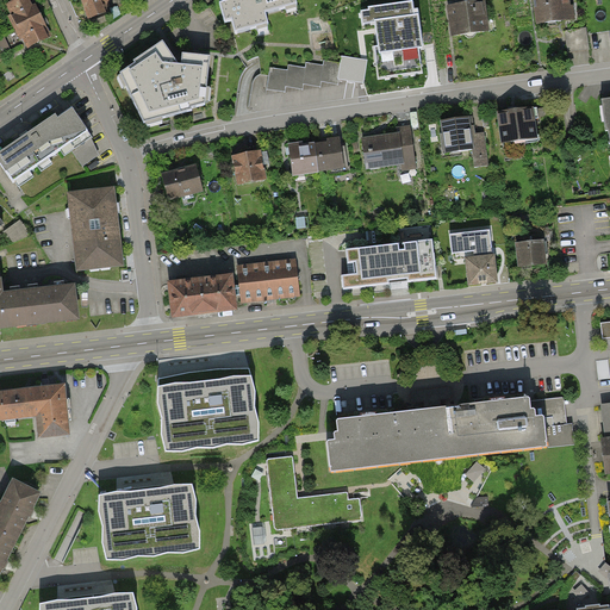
[(14,29),(38,16),(29,0),(17,0),(7,5),(13,17),(8,19),(14,29)]
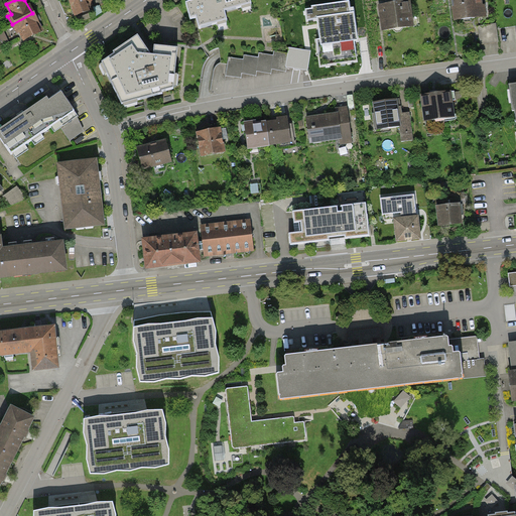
[(68,0),(75,17),(93,11),(91,3),(98,0),(68,0)]
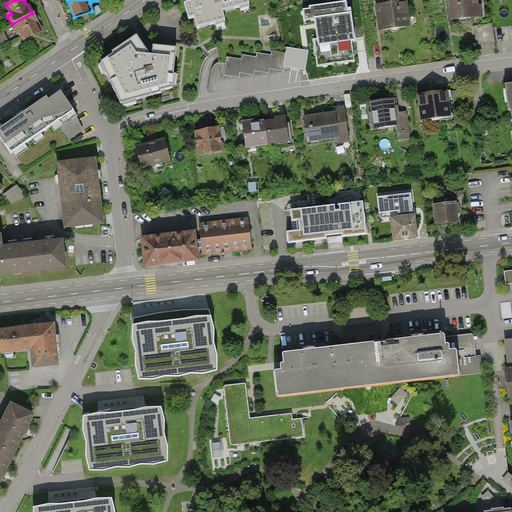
[(224,22),(221,13),(249,5),(247,0),(202,0),(183,6),(188,20),(193,19),(196,30),(224,22)]
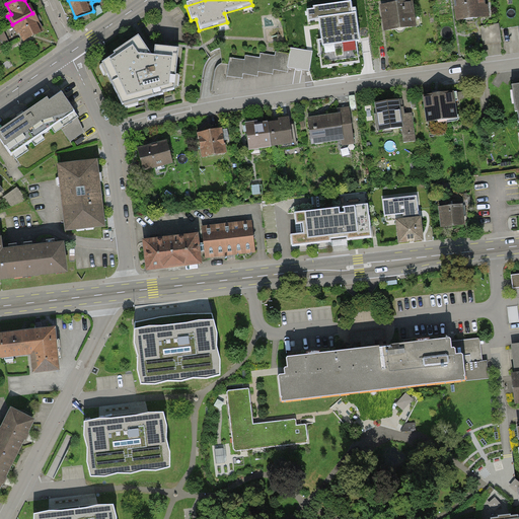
[(484,0),(453,0),(456,22),(487,18),(484,0)]
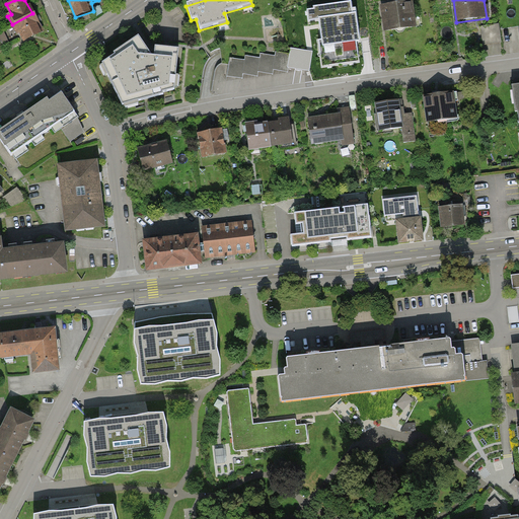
[(352,3),(314,8),(321,61),(338,59),(339,65),(343,65),(343,59),(359,56),(356,38),(360,38),(356,9),(353,10),(352,3)]
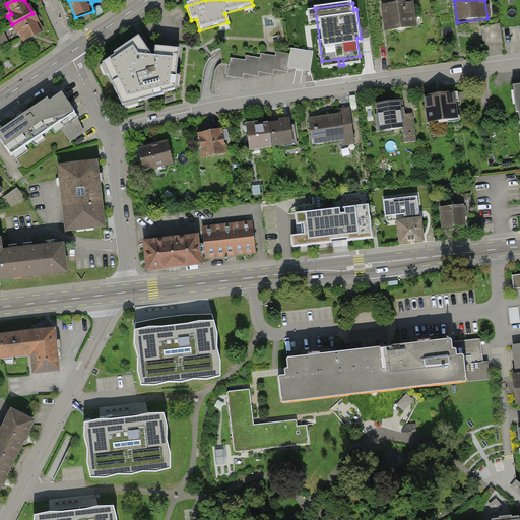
[(412,3),(380,7),(384,34),(416,28),(412,3)]
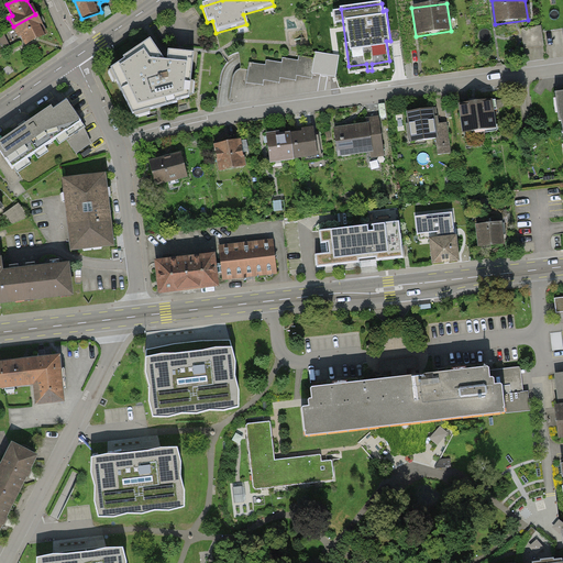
[(45,34),(35,14),(13,26),(19,36),(23,34),(28,44),(45,34)]
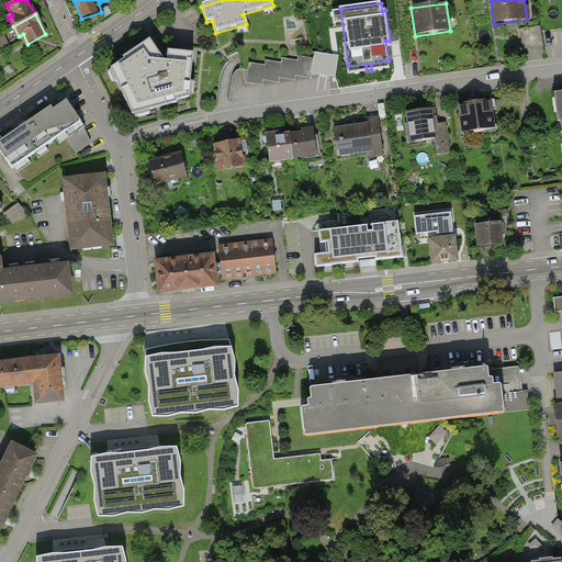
[(540,26),(523,29),(525,48),(543,46),(540,26)]
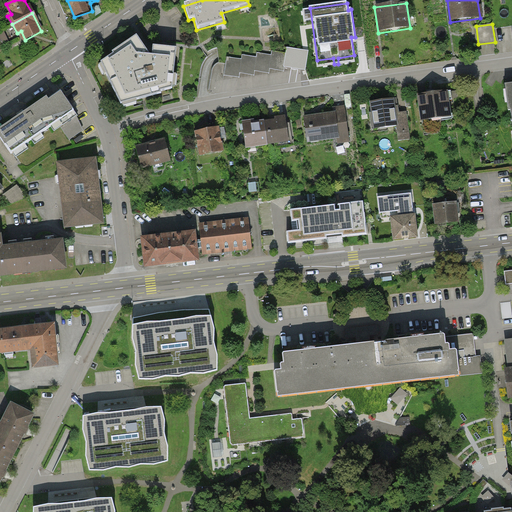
[(0,32),(0,43),(10,38),(6,29),(0,32)]
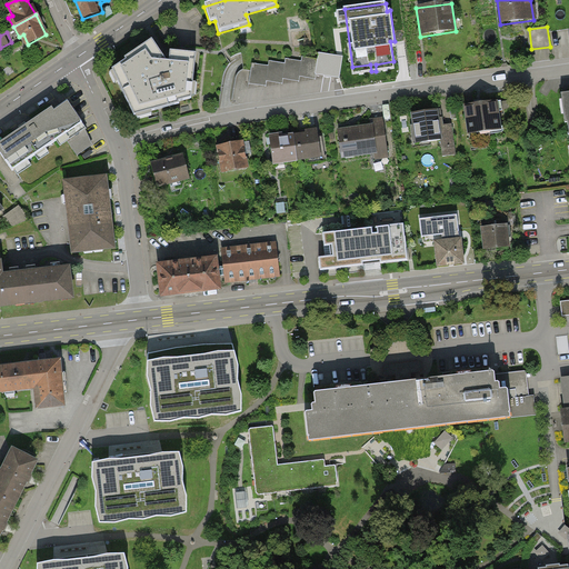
[(152,41),(109,70),(133,119),(190,100),(196,56),(167,52),(166,62),(152,41)]
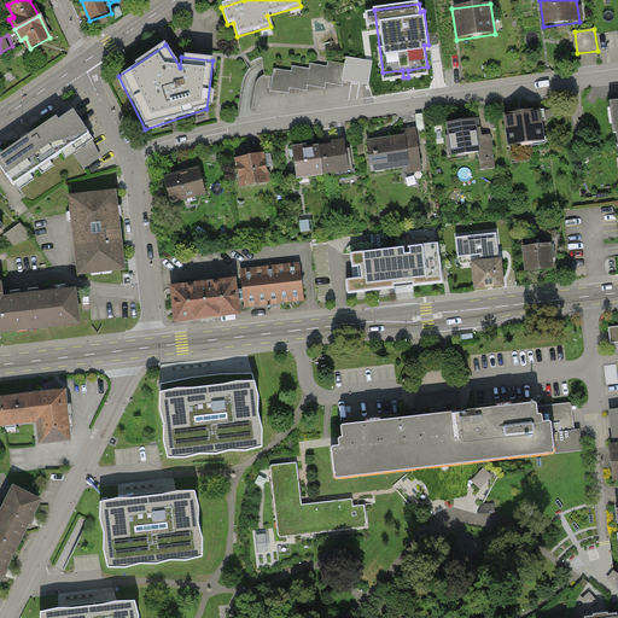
[(274,68),(270,91),(290,94),(291,88),(308,91),(309,86),(326,88),(326,83),(343,86),(344,81),(371,85),(374,60),(348,57),(347,63),(328,60),(327,65),(313,63),(312,68),(293,65),(292,70),(274,68)]
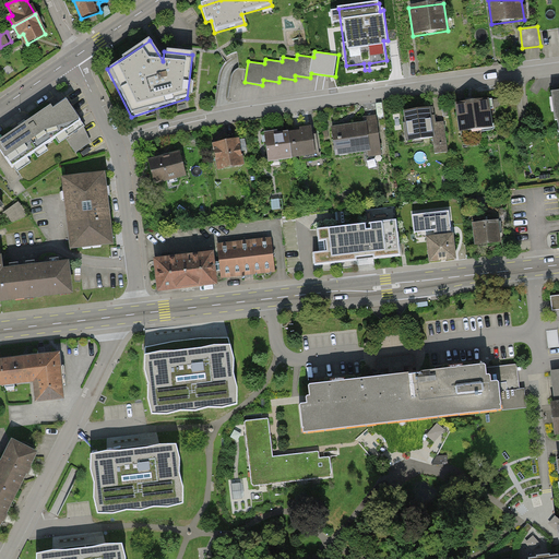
[(23,126),(0,141),(0,155),(13,175),(67,138),(83,127),(63,98),(23,126)]
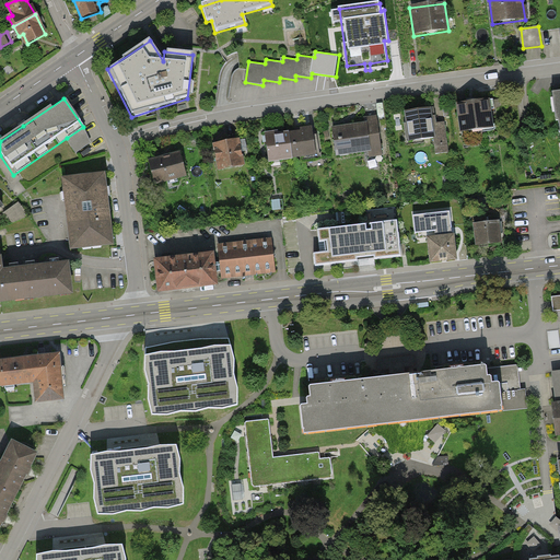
[(490,100),(456,104),(461,132),(493,128),(490,100)]
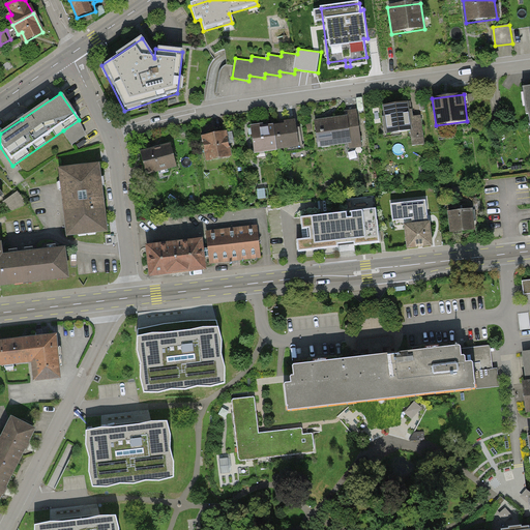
[(408,101),(383,106),(387,135),(410,131),(412,146),(425,144),(421,115),(410,117),(408,101)]
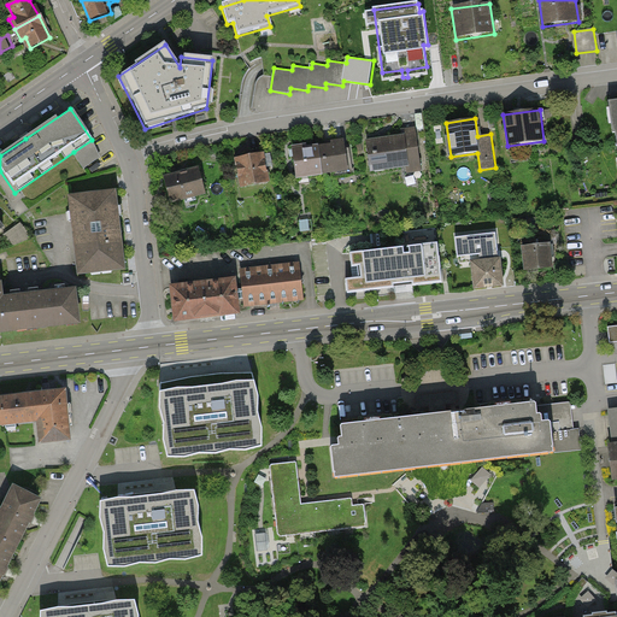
[(403,137),(365,144),(370,174),(407,169),(409,177),(422,175),(416,129),(401,131),(403,137)]
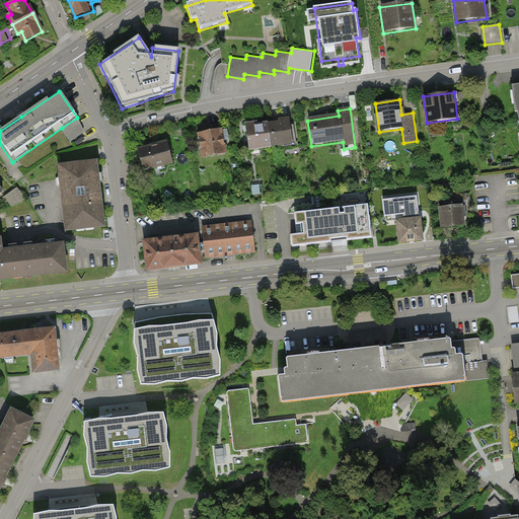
[(77,118),(62,128),(70,141),(84,132),(77,118)]
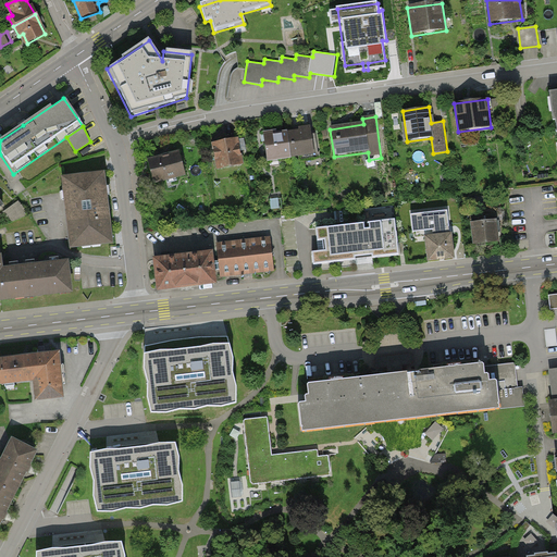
[(308,128),(286,132),(289,160),(312,158),(308,128)]
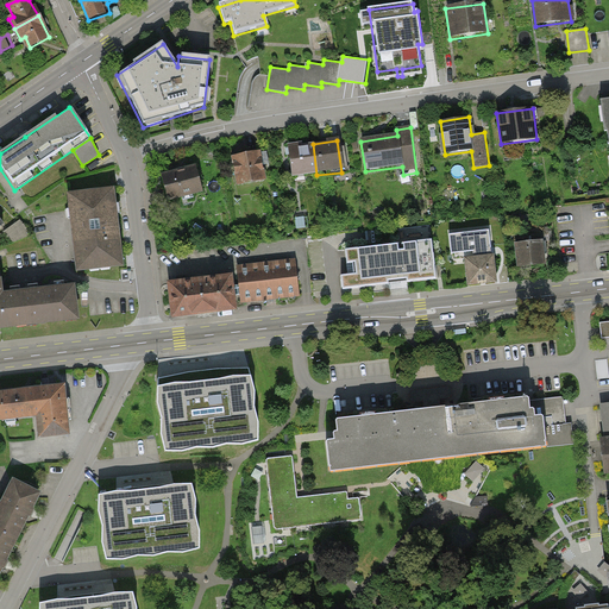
[(313,144),(288,146),(293,179),(316,175),(313,144)]
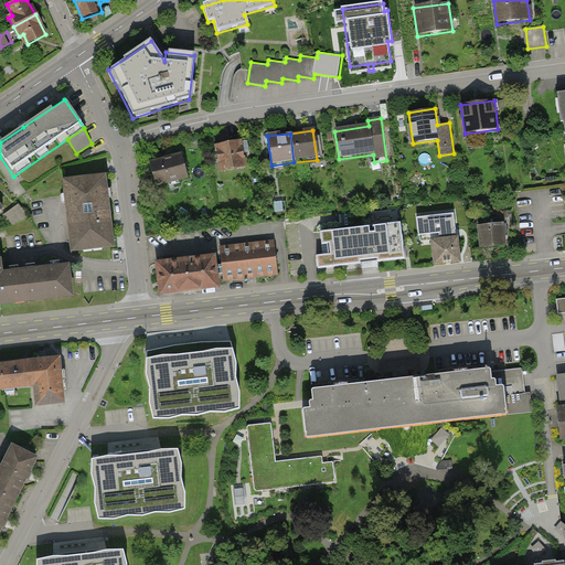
[(241,141),(214,148),(221,174),(247,169),(241,141)]
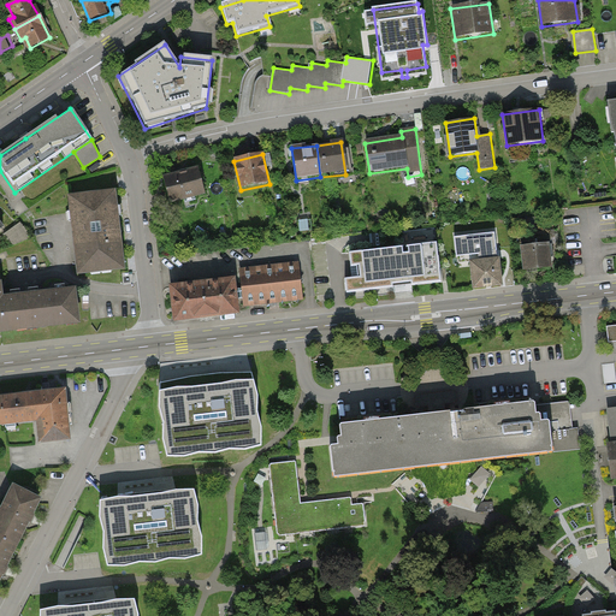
[(196,169),(163,178),(171,206),(203,196),(196,169)]
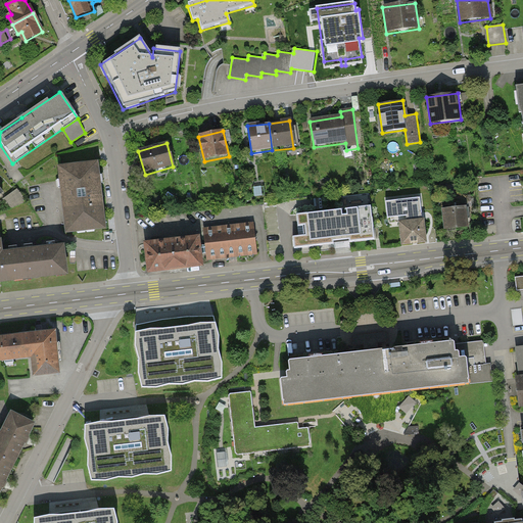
[(104,231),(96,163),(57,169),(65,236),(104,231)]
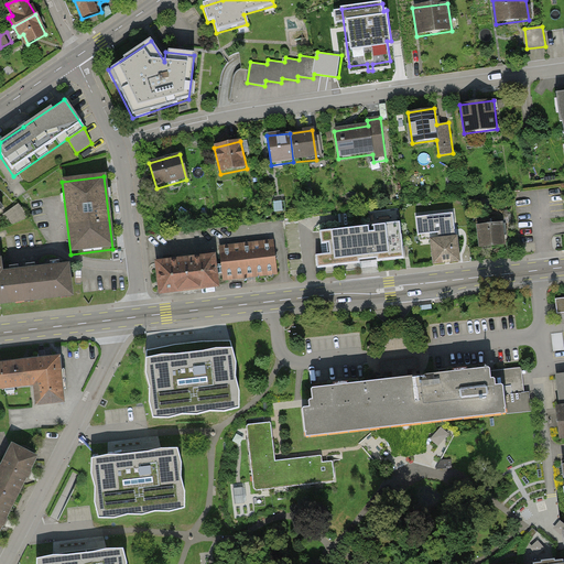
[(11,221),(29,213),(23,201),(6,209),(11,221)]
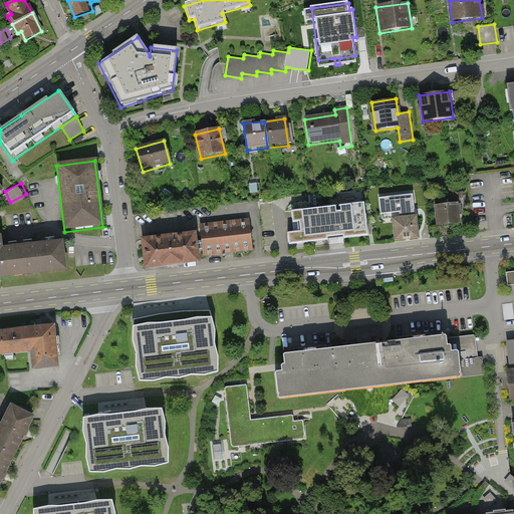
[(392,219),(416,216),(414,194),(379,198),(381,215),(382,214),(383,220),(392,219)]
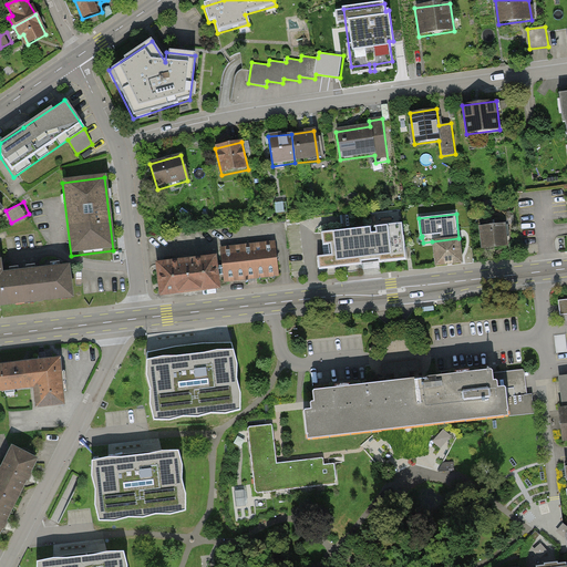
[(318,257),(319,269),(372,264),(406,259),(402,224),(322,233),(323,246),(329,245),(330,256),(318,257)]
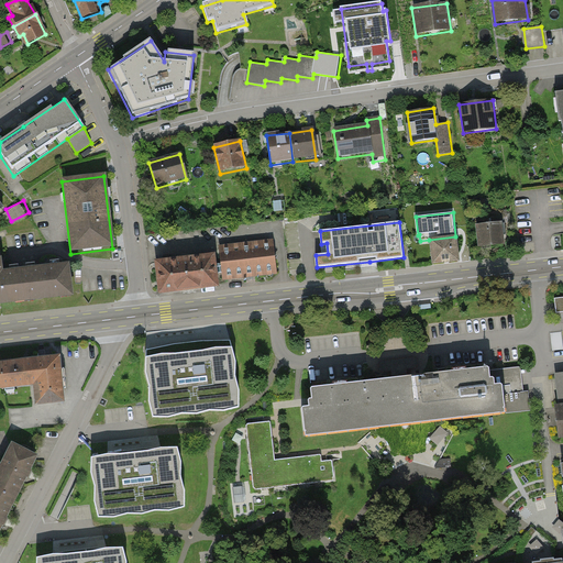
[(501,222),(474,225),(477,250),(505,246),(501,222)]
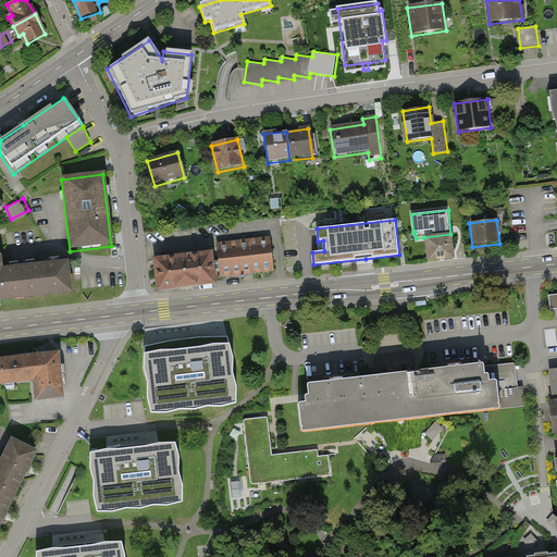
[(450,234),(424,237),(426,263),(455,260),(452,234),(450,234)]
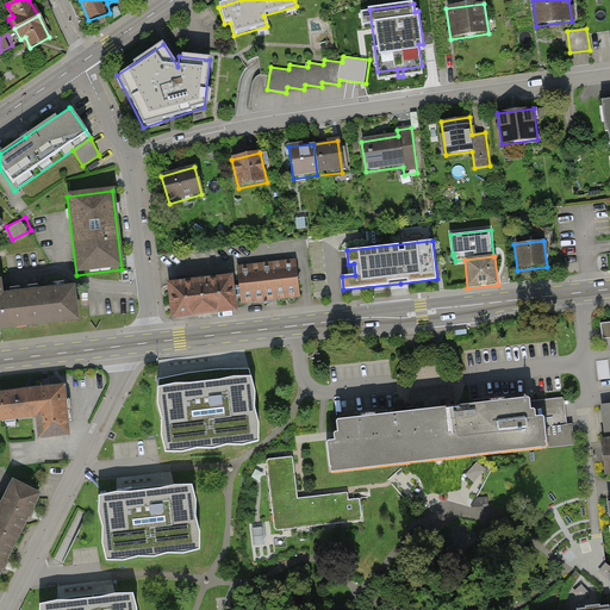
[(294,262),(236,268),(241,306),(298,300),(294,262)]
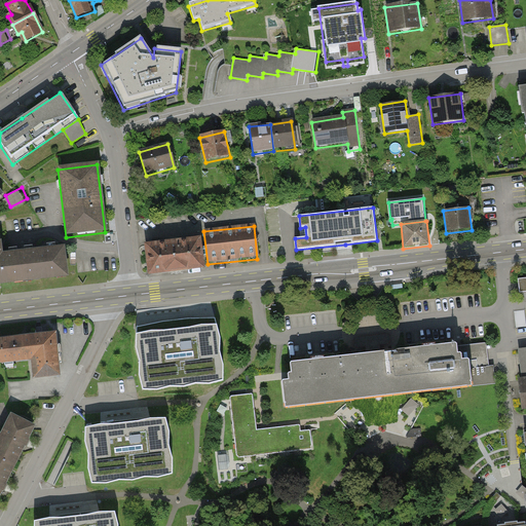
[(201,235),(145,241),(148,272),(204,266),(201,235)]
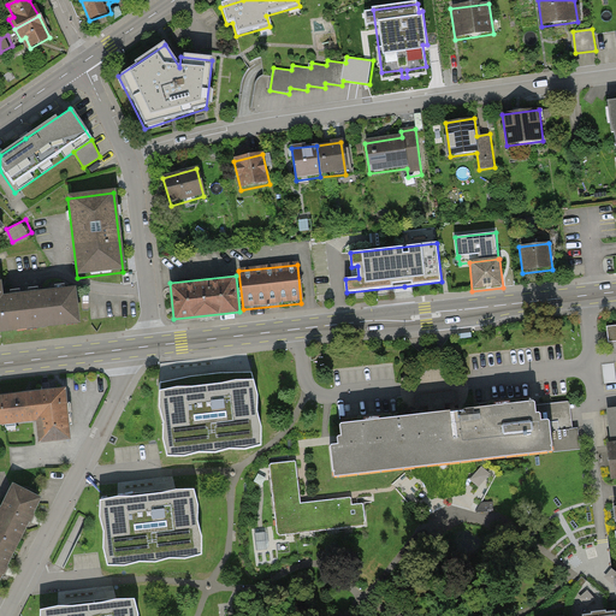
[(0,335),(28,331),(23,295),(3,297),(0,283),(0,335)]
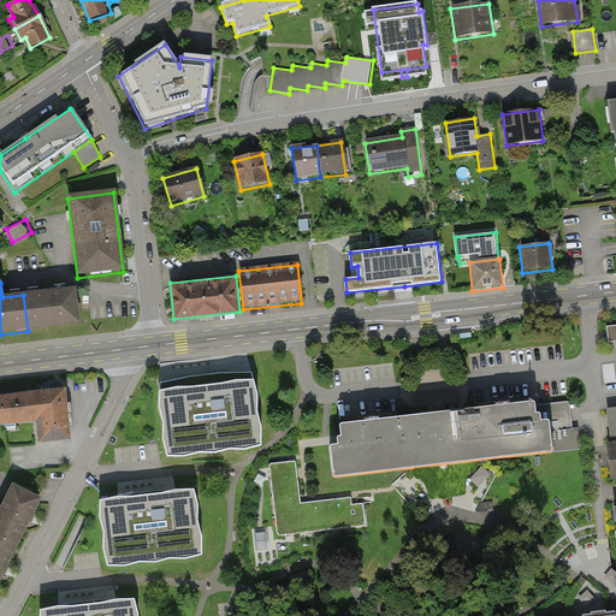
[(76,325),(72,289),(23,295),(28,331),(76,325)]
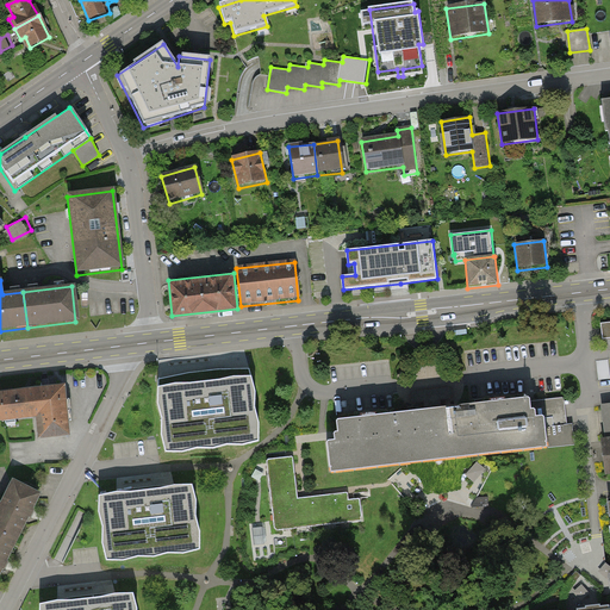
[(160,380),(167,450),(259,441),(250,369),(219,373),(160,380)]
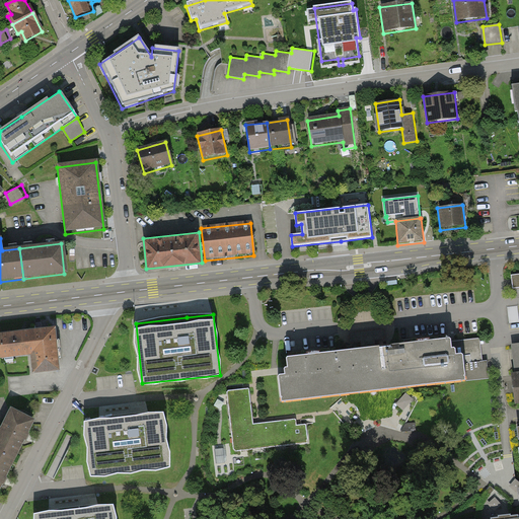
[(0,335),(0,358),(31,355),(33,373),(59,371),(54,329),(29,332),(0,335)]
